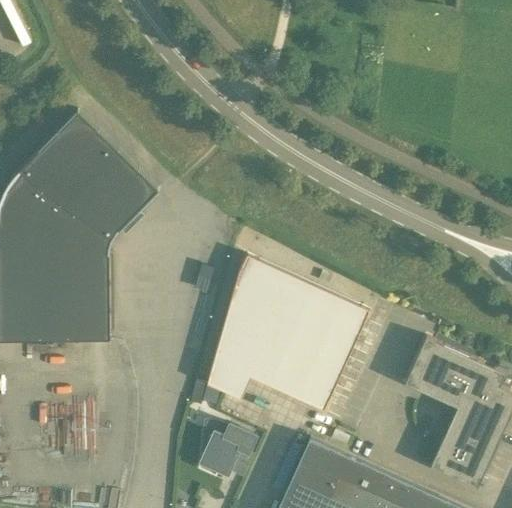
[(0,342),(109,341),(108,257),(110,245),(116,234),(158,191),(77,112),(18,173),(8,186),(1,201),(0,205),(0,342)]
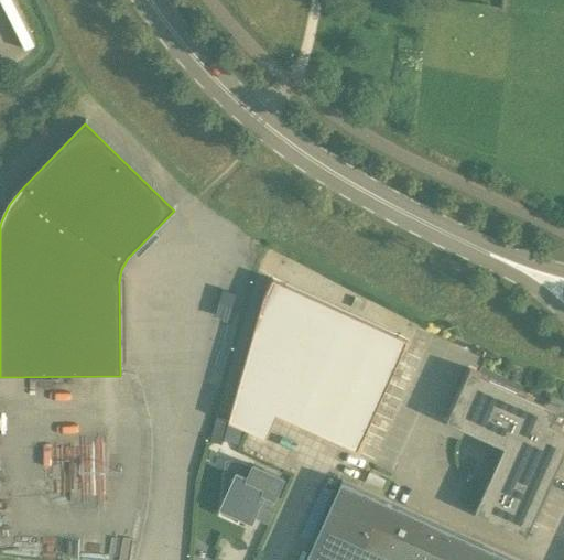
[(262,301),(227,426),(266,443),(277,419),(357,455),(408,344),(271,282),(262,301)]
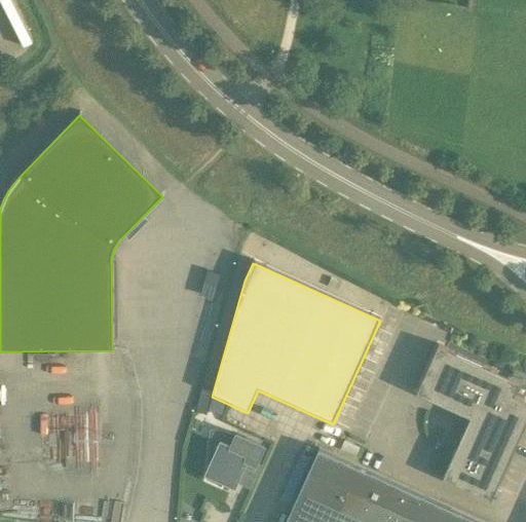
[(416,396),(462,416),(518,442),(525,424),(525,405),(522,402),(514,398),(520,384),(438,347),(416,396)]
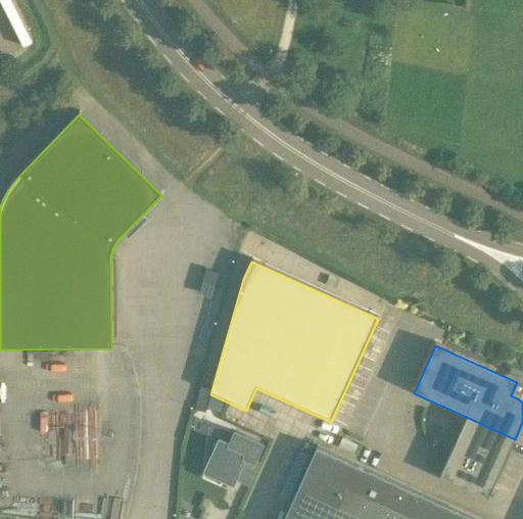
[(515,439),(460,414),(457,420),(464,423),(439,478),(481,497),(482,493),(489,497),(515,439)]
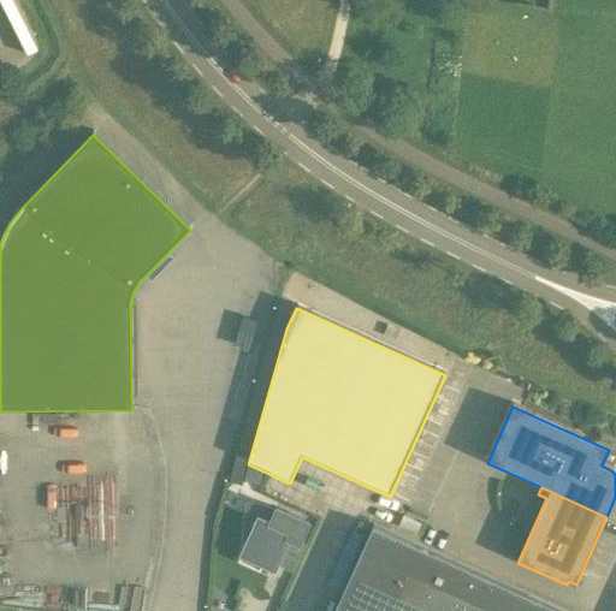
[(237,565),(260,575),(262,568),(274,574),(288,543),(298,549),(309,526),(276,511),(270,526),(258,521),(255,525),(246,521),(243,545),(247,546),(237,565)]
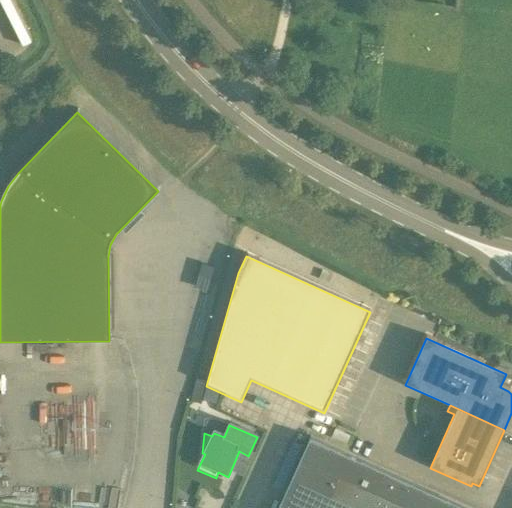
[(461,507),(309,439),(278,507),(461,507)]
